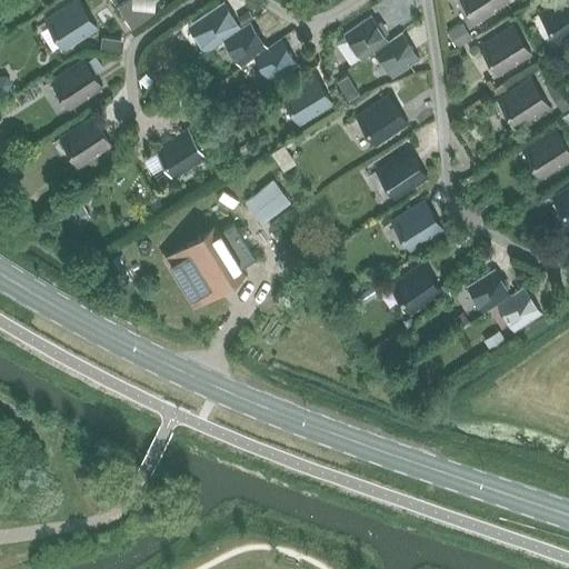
[(128,0),(118,7),(135,32),(157,16),(155,15),(131,13),(131,0),(128,0)]
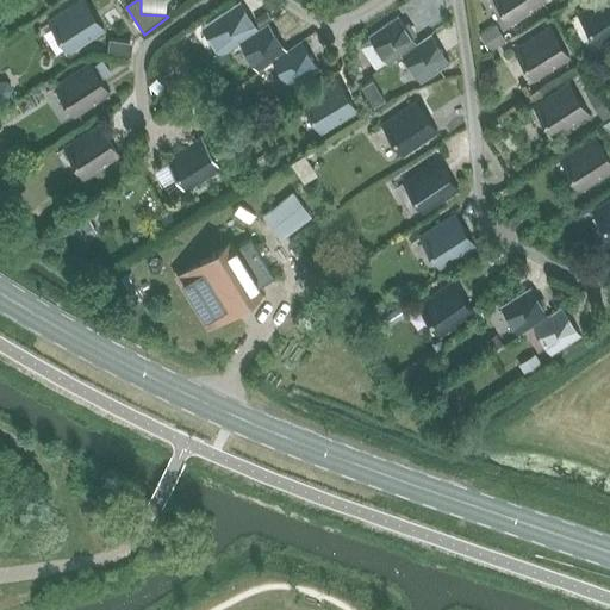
[(498,0),(512,22),(542,2),(541,0),(498,0)]
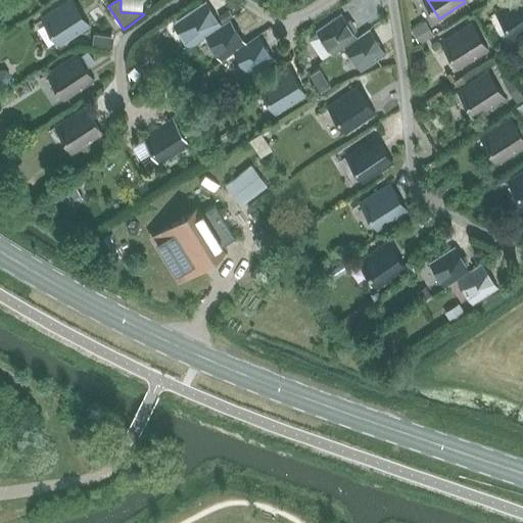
[(515,37),(522,32),(522,0),(516,0),(498,11),(515,37)]
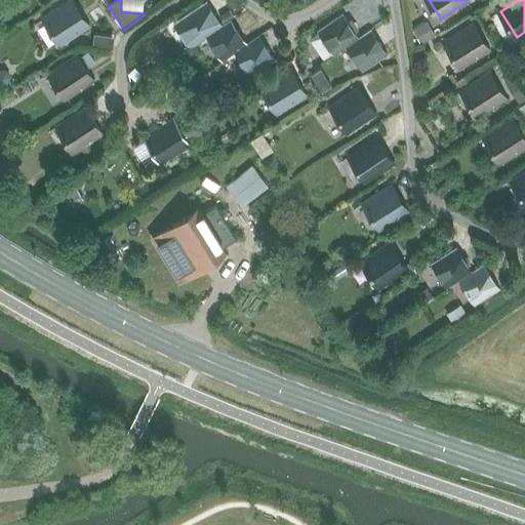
[(62,43),(86,27),(70,1),(44,18),(62,43)]
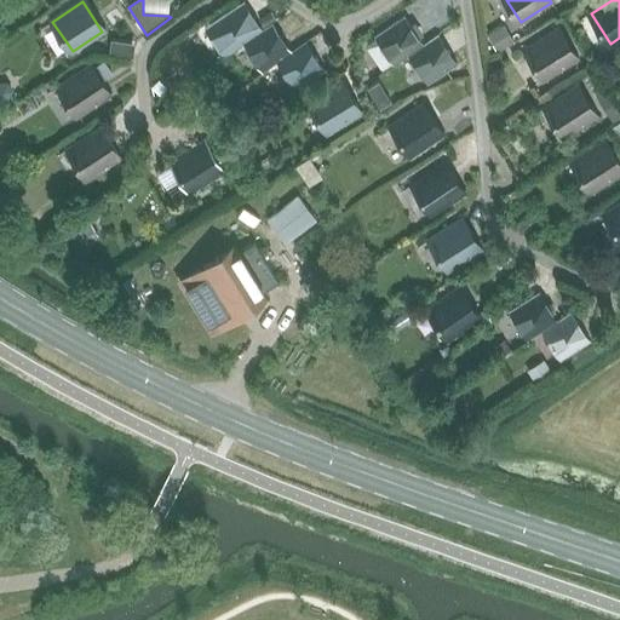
[(258,33),(239,5),(208,26),(229,55),(244,45),(242,44),(258,33)]
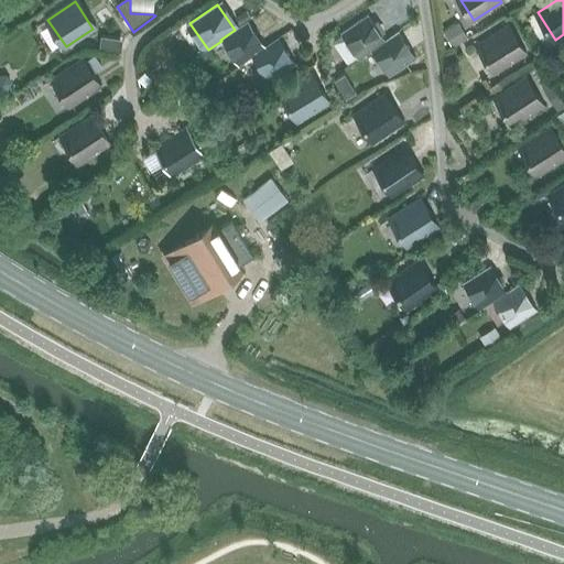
[(386,41),(386,40),(368,14),(340,33),(358,60),(371,51),(386,41)]
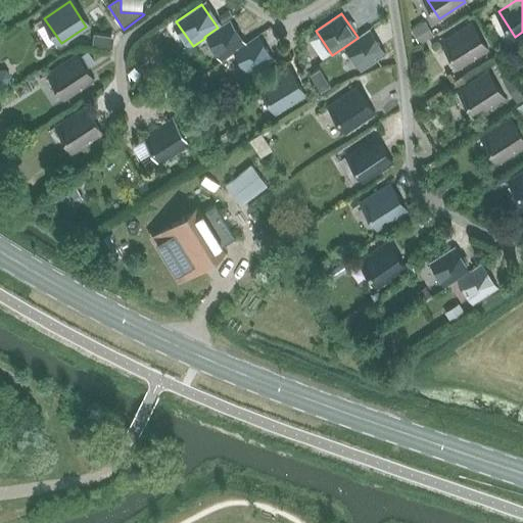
[(246,44),(245,43),(230,19),(218,28),(204,37),(205,38),(221,61),(233,53),(233,52),(246,44)]
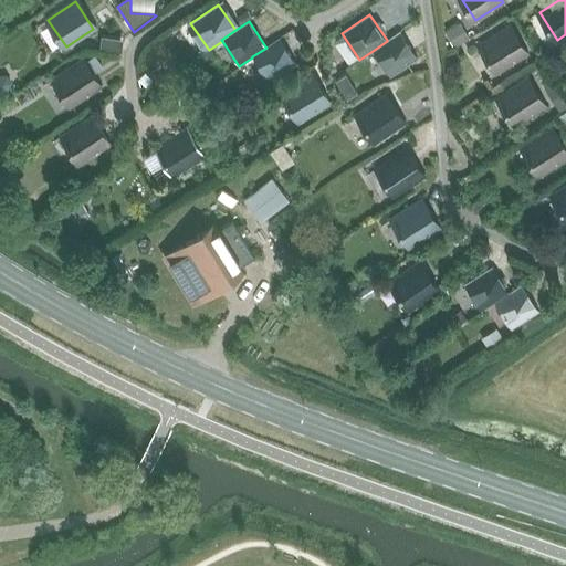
[(443,31),(454,49),(470,39),(459,22),(443,31)]
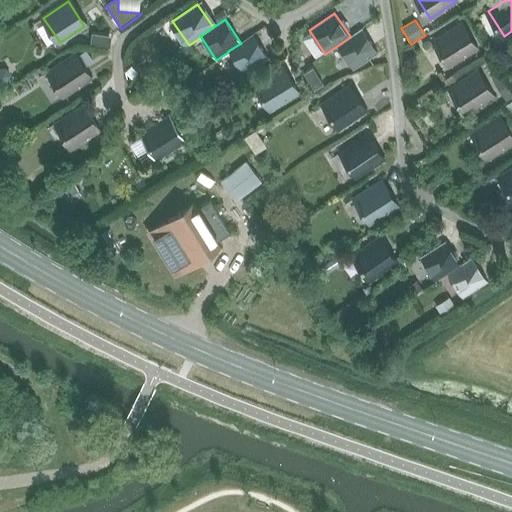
[(450,66),(475,50),(460,25),(434,40),(450,66)]
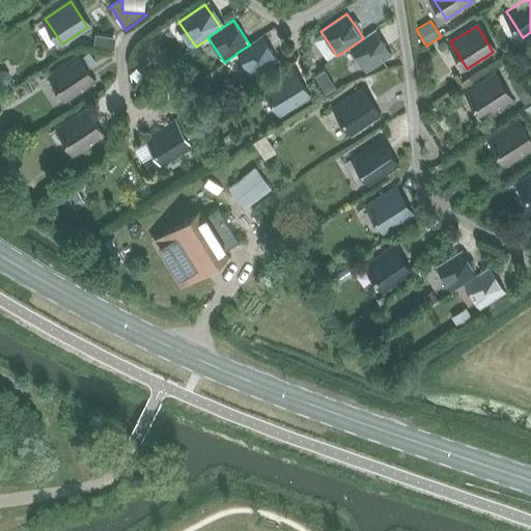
[(350,48),(366,72),(392,55),(374,29),(363,37),(363,38),(350,48)]
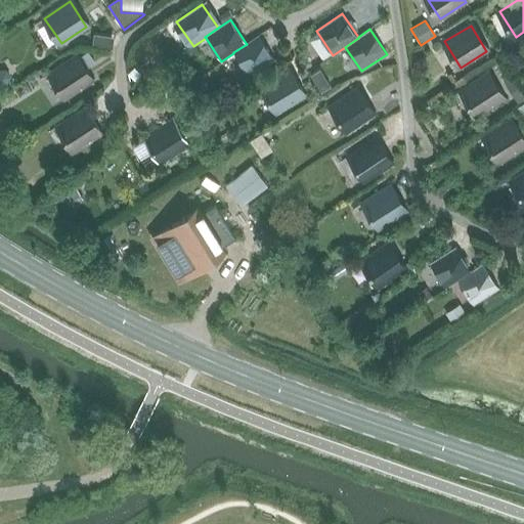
[(92,31),(91,42),(110,44),(111,33),(92,31)]
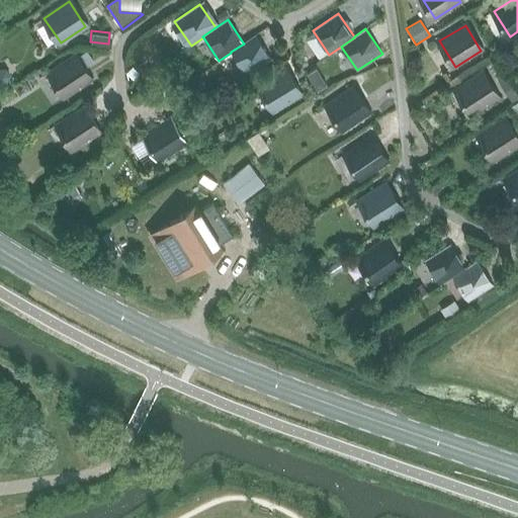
[(231,52),(231,53),(247,76),(272,59),(255,34),(243,42),(244,44),(231,52)]
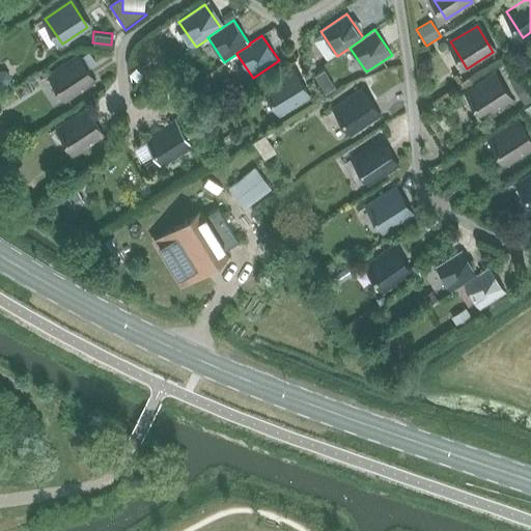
[(67,100),(93,83),(76,57),(50,74),(67,100)]
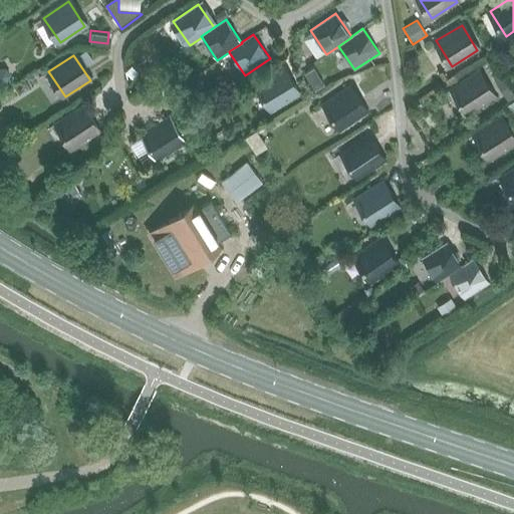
[(272,109),(297,94),(282,69),(256,84),(272,109)]
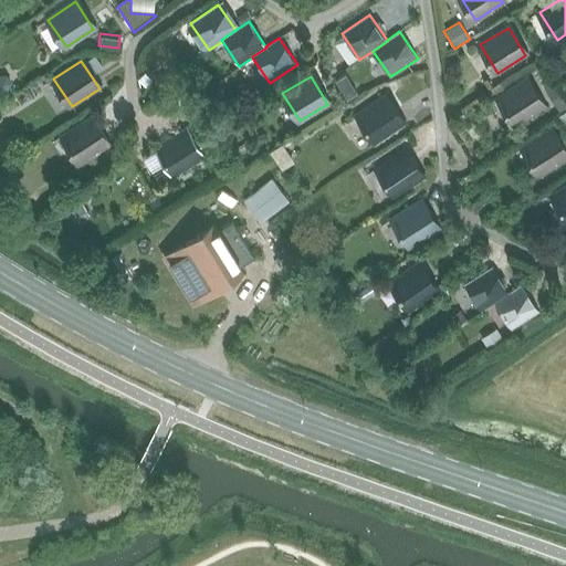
[(516,125),(544,107),(525,80),(498,97),(516,125)]
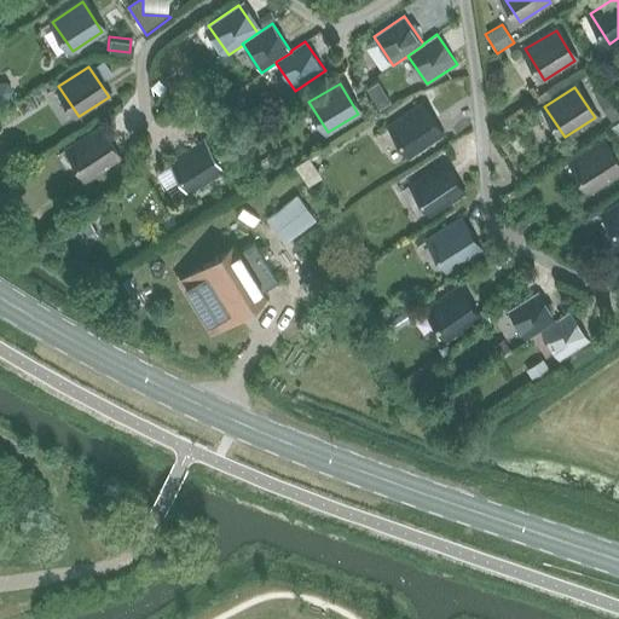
[(594,94),(612,122),(618,117),(618,113),(603,90),(594,94)]
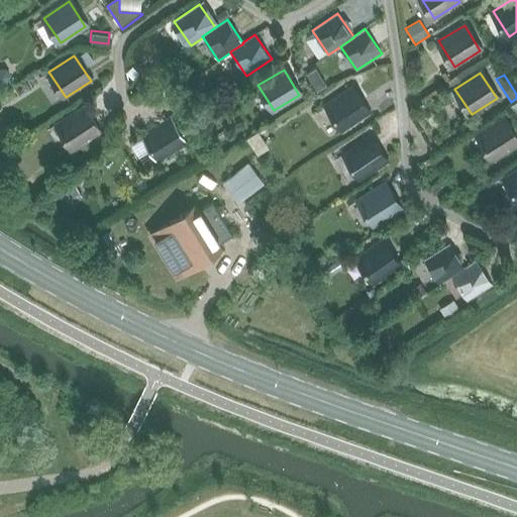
[(163,96),(170,91),(166,84),(158,89),(163,96)]
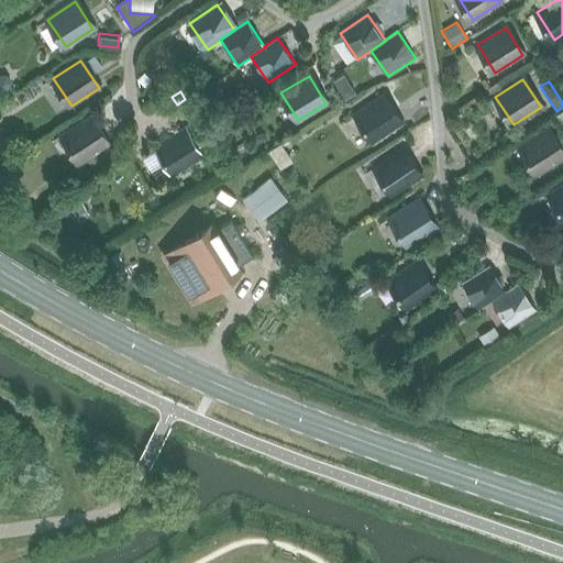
[(374,142),(400,123),(383,96),(355,114),(374,142)]
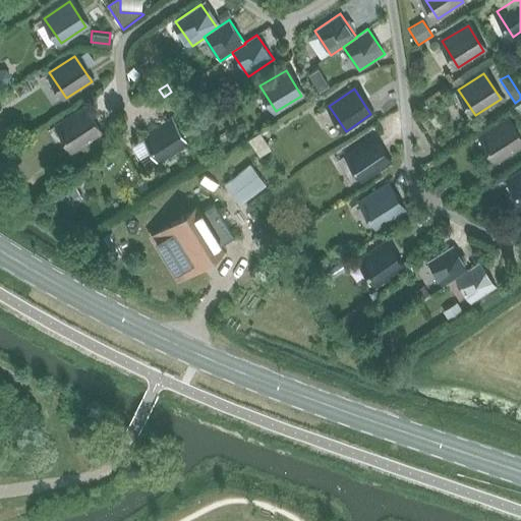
[(74,151),(100,134),(82,109),(58,125),(74,151)]
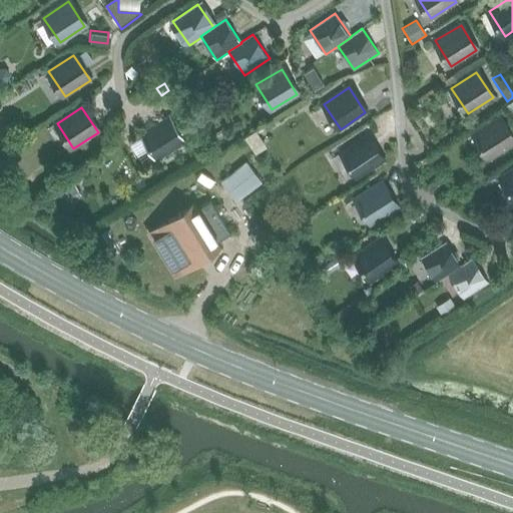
[(177,117),(170,121),(168,117),(142,133),(158,158),(183,142),(181,139),(188,135),(177,117)]
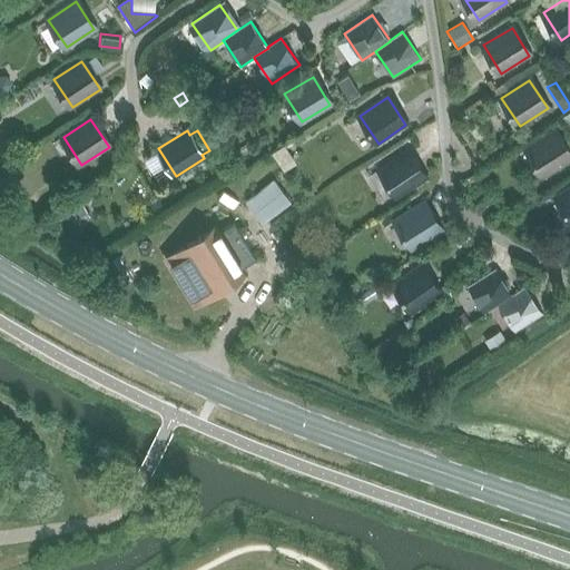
[(544,177),(569,160),(569,155),(554,131),(527,149),(544,177)]
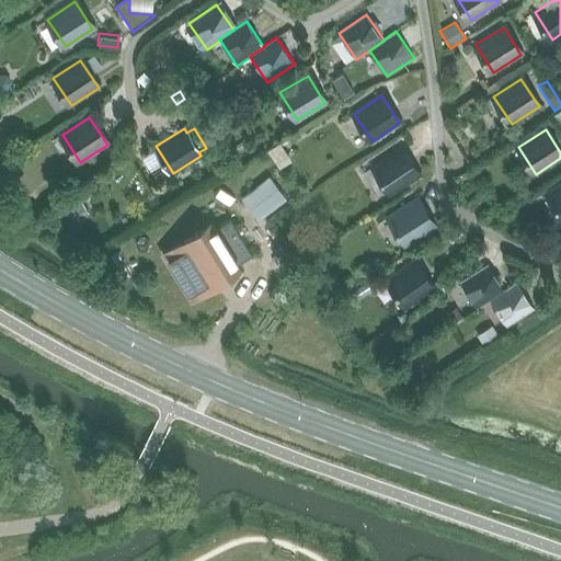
[(392,194),(419,175),(401,149),(374,167),(392,194)]
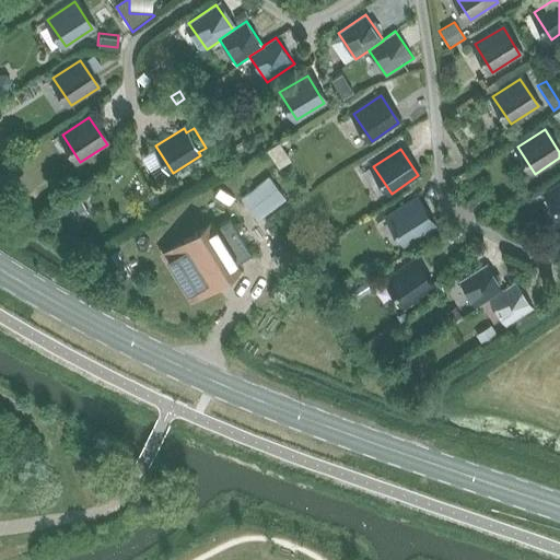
[(286,198),(269,177),(242,198),(257,219),(286,198)]
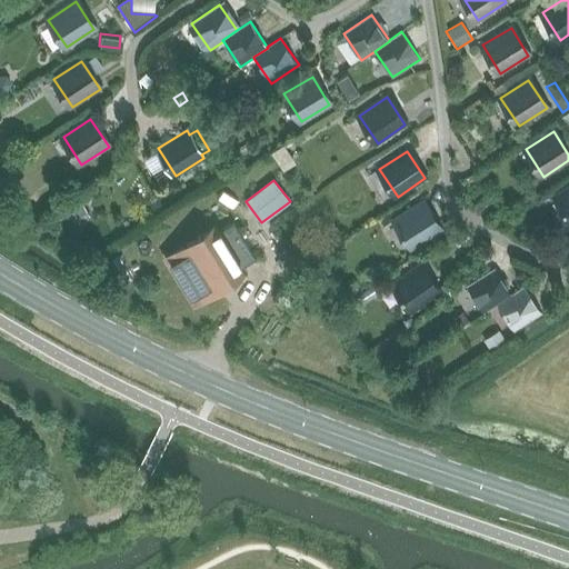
[(568,218),(568,188),(556,197),(568,218)]
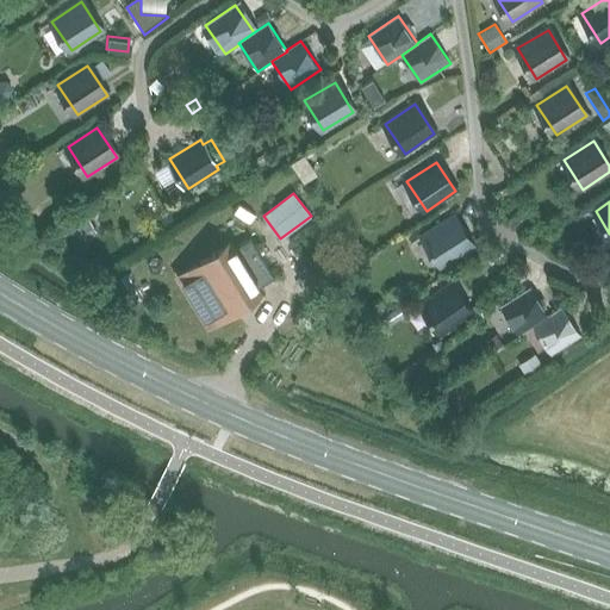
[(442,266),(472,247),(453,217),(423,236),(442,266)]
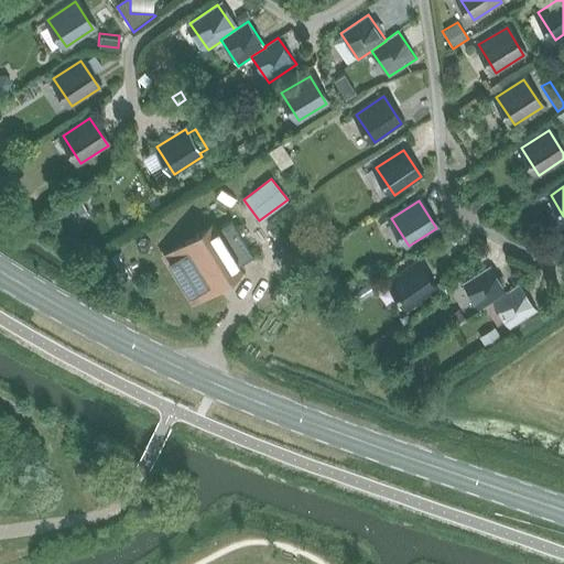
[(241,271),(242,273),(243,272),(239,266),(241,264),(241,263),(250,258),(250,259),(255,257),(231,220),(221,227),(221,228),(218,230),(217,229),(213,223),(212,224),(213,225),(210,226),(184,242),(185,243),(182,245),(182,243),(167,253),(169,255),(170,255),(195,296),(195,297),(196,299),(198,297),(197,297),(210,289),(213,288),(213,289),(215,288),(214,285),(213,286),(210,283),(210,282),(217,279),(220,284),(241,271)]
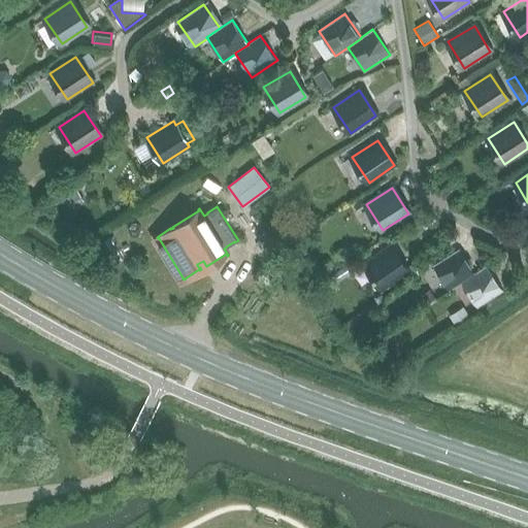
[(383,290),(407,271),(390,246),(365,264),(383,290)]
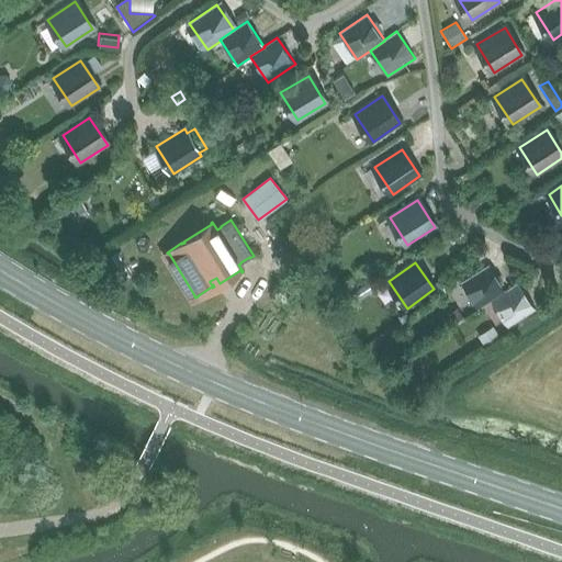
[(505,291),(489,265),(461,282),(478,310),(492,301),(491,300),(505,291)]
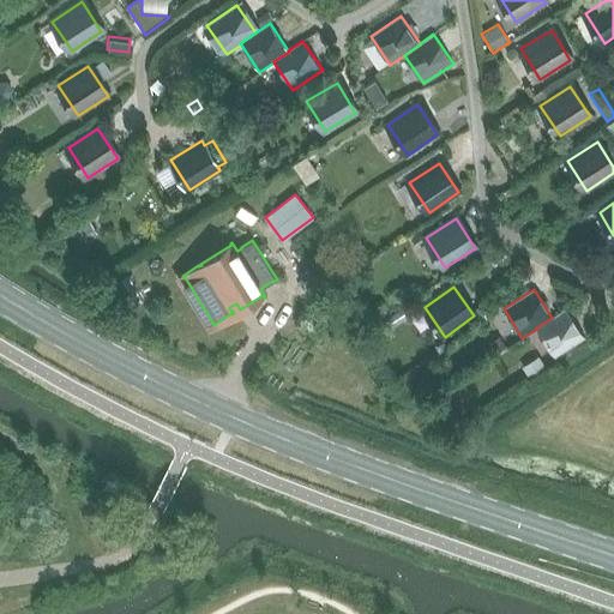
[(536,327),(537,329),(554,357),(585,338),(566,308),(552,318),(536,327)]
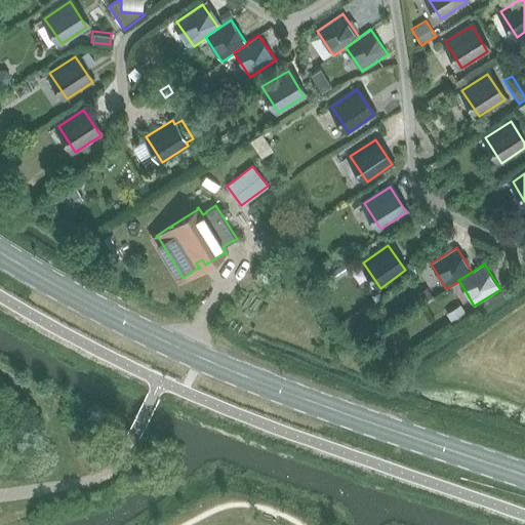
All buildings are outlined.
